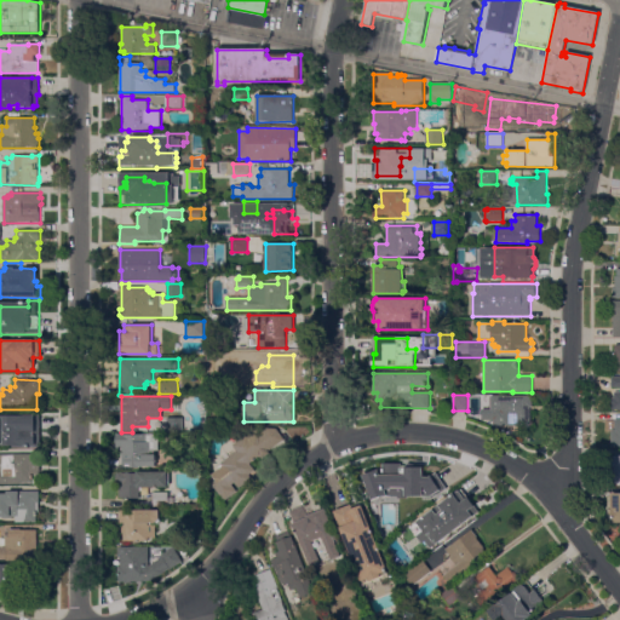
[(533,396),(533,407),(530,407),(530,428),(517,428),(517,422),(494,422),(494,420),(482,420),(482,400),(500,400),(500,396),(533,396)]
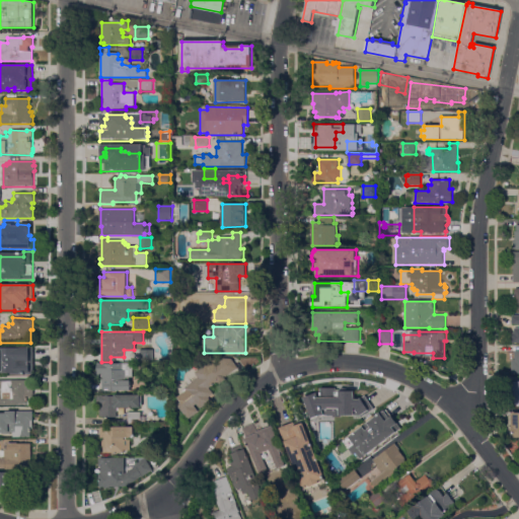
[(0,347),(33,348),(33,375),(2,374),(2,373),(0,372),(0,347)]
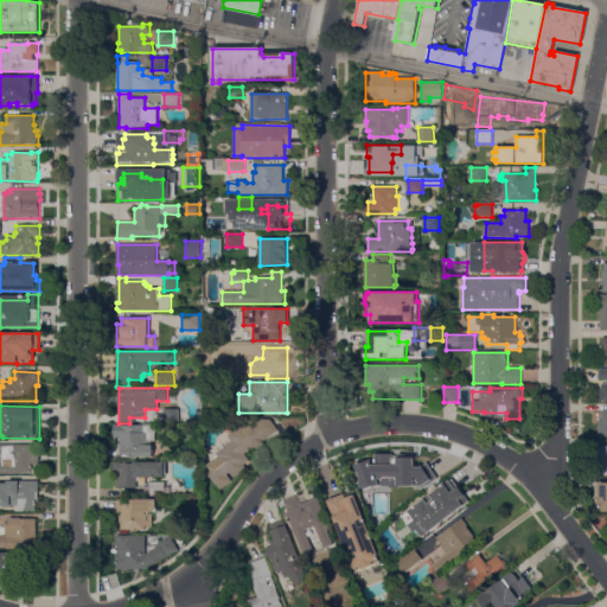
[(179,409),(179,422),(164,422),(164,409),(179,409)]
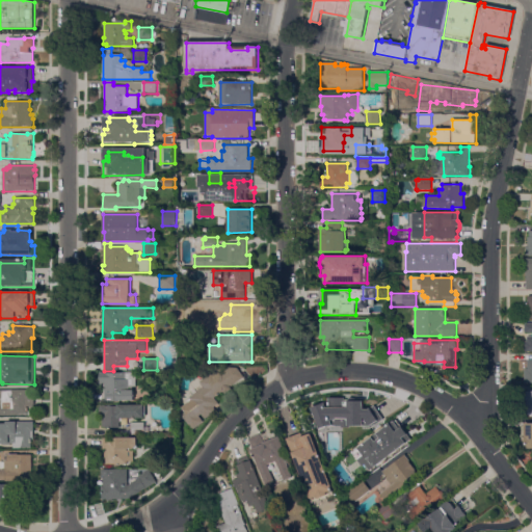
[(204,387),(201,382),(220,367),(224,372),(230,367),(233,371),(238,368),(244,376),(232,387),(231,386),(230,386),(232,389),(225,394),(223,391),(215,398),(219,404),(214,407),(216,410),(205,419),(202,415),(200,416),(204,422),(193,430),(183,417),(187,415),(182,407),(187,403),(186,402),(190,398),(204,387)]
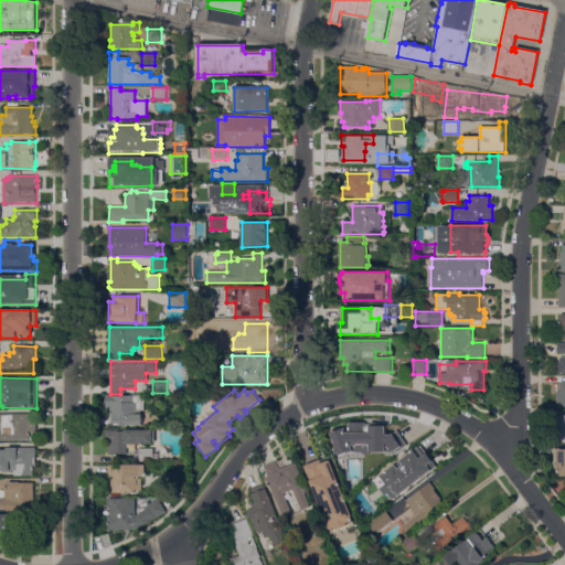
[(128,425),(128,426),(110,426),(110,409),(106,409),(106,396),(145,396),(145,411),(141,411),(141,414),(142,414),(142,425),(128,425)]
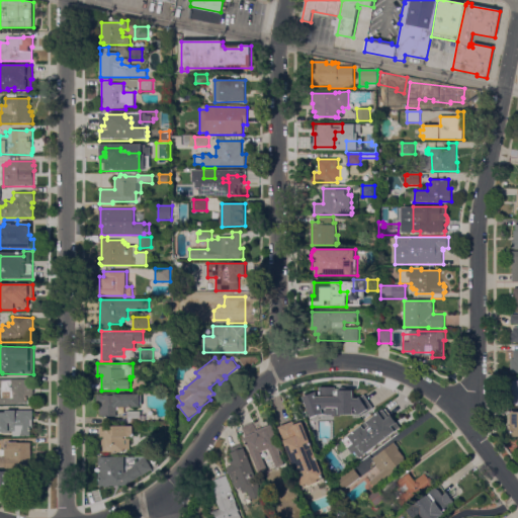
[(0,379),(33,379),(33,394),(33,398),(27,398),(27,404),(18,404),(18,405),(0,405),(0,379)]
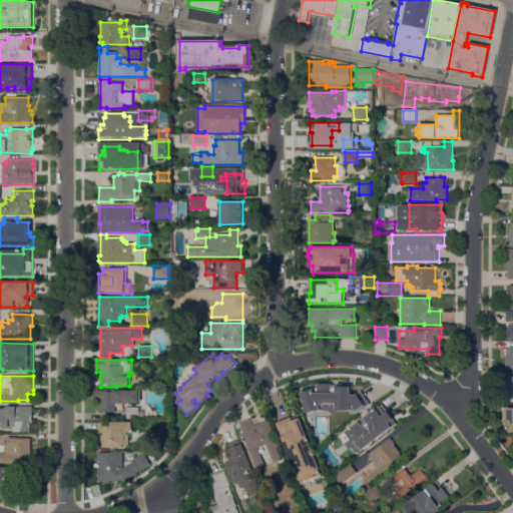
[(308,417),(307,396),(326,395),(326,390),(337,389),(338,394),(347,393),(347,400),(353,399),(363,392),(372,405),(359,414),(308,417)]
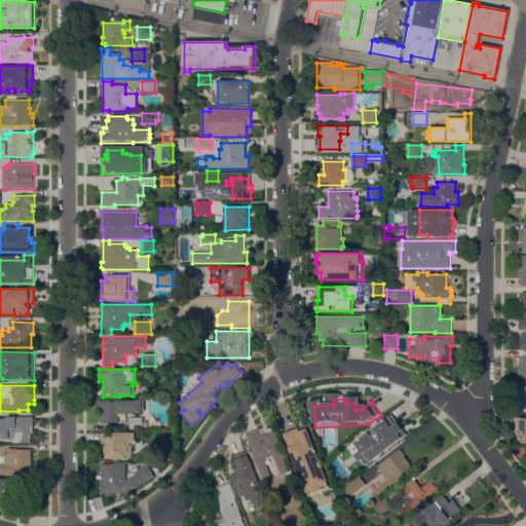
[(101,411),(99,411),(99,408),(98,408),(98,404),(99,404),(99,402),(117,402),(117,400),(142,401),(142,413),(118,413),(118,423),(101,423),(101,411)]
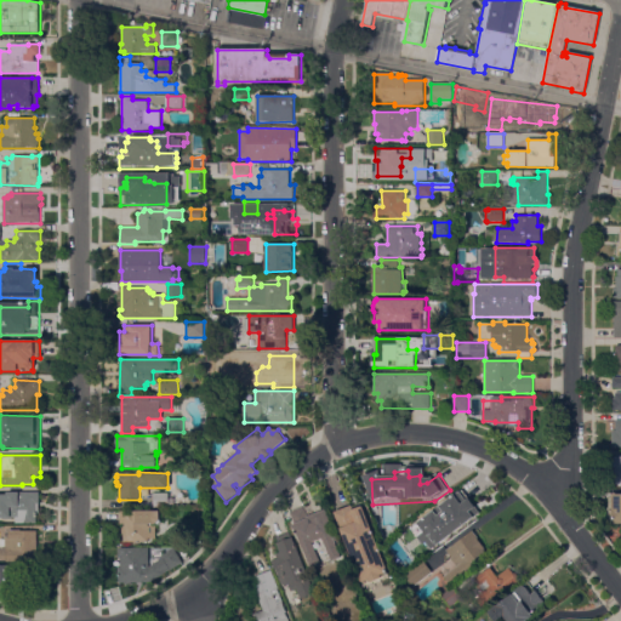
[(425,543),(423,543),(411,553),(398,534),(410,524),(412,528),(419,523),(419,522),(423,518),(425,519),(426,518),(426,517),(434,510),(439,514),(444,511),(440,506),(455,494),(459,491),(466,500),(469,497),(474,505),(476,505),(480,512),(474,517),(449,536),(449,537),(450,539),(440,546),(439,545),(439,543),(438,545),(438,543),(432,548),(426,542),(425,543)]
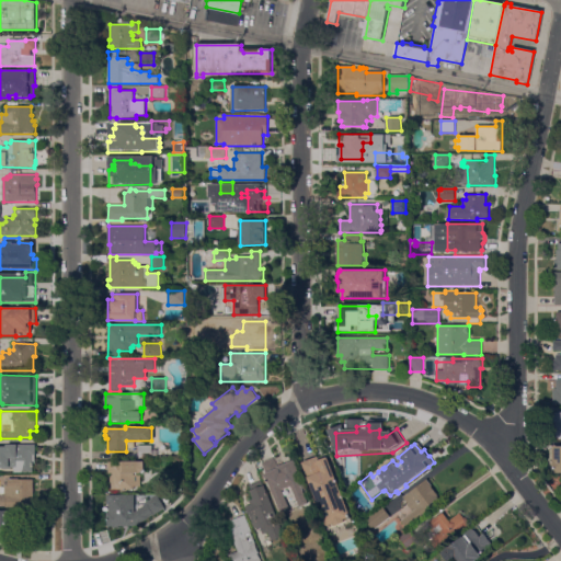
[(36,455),(35,455),(35,462),(33,462),(33,472),(14,472),(14,468),(0,468),(0,447),(7,447),(7,445),(35,445),(36,455)]
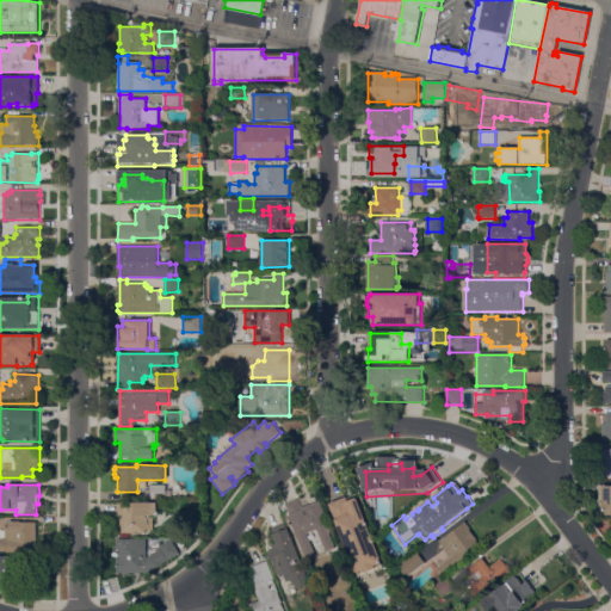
[(166,486),(166,499),(150,499),(150,485),(166,486)]
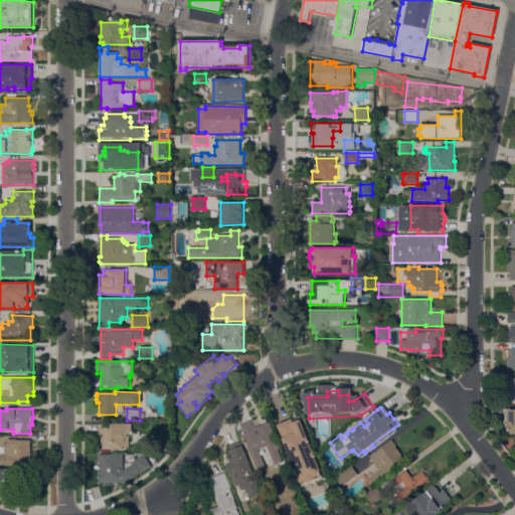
[(293,419),(294,421),(301,418),(323,474),(322,475),(323,478),(303,486),(299,478),(282,437),(283,436),(279,424),(293,419)]
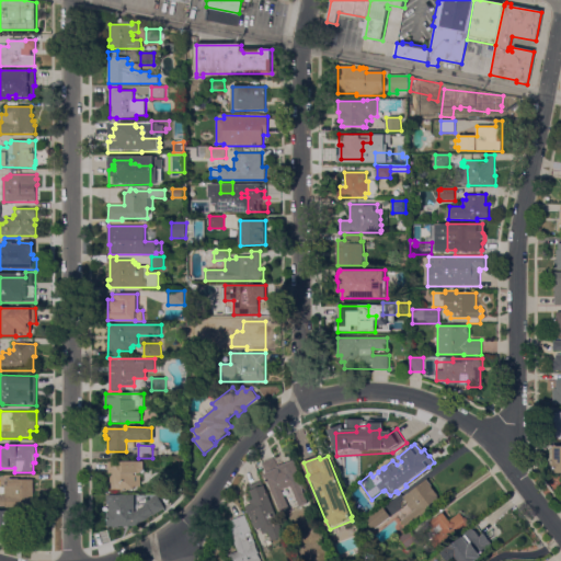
[(301,485),(304,484),(305,489),(305,491),(304,492),(309,504),(300,507),(292,487),(283,490),(289,508),(281,512),(268,482),(266,479),(265,479),(264,474),(266,473),(262,464),(264,462),(263,461),(273,458),(273,459),(275,458),(278,467),(295,460),(297,464),(296,464),(300,474),(297,476),(301,485)]
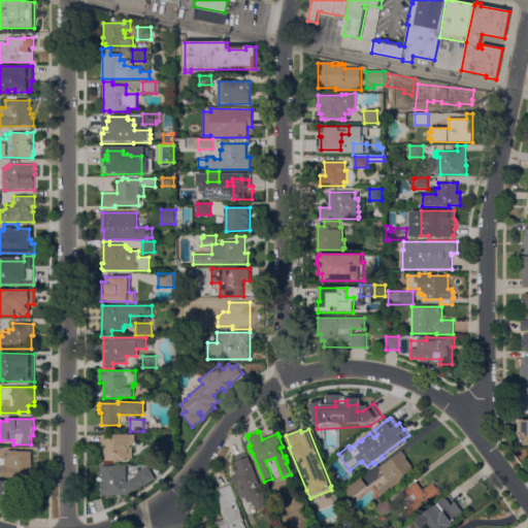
[(126,446),(126,448),(132,448),(132,458),(126,458),(126,461),(102,461),(102,434),(136,434),(136,441),(138,443),(134,448),(132,446),(126,446)]
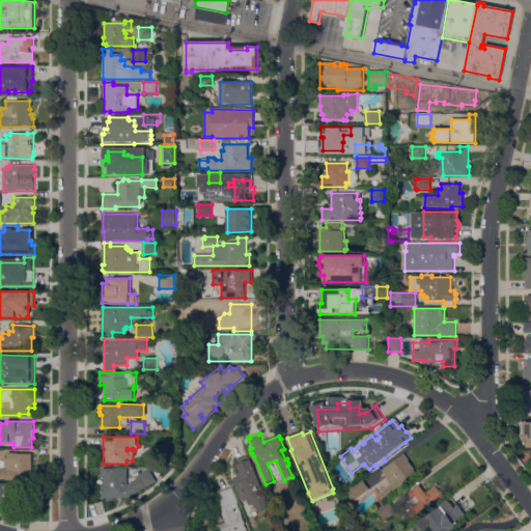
[(333,446),(338,448),(341,454),(329,465),(323,450),(333,446)]
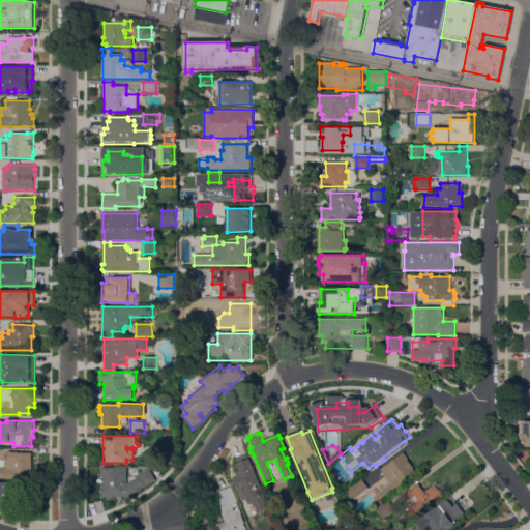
[(4,467),(4,459),(7,459),(7,452),(18,452),(18,453),(32,453),(32,478),(19,478),(19,479),(6,479),(6,478),(0,478),(0,470),(3,467),(4,467)]
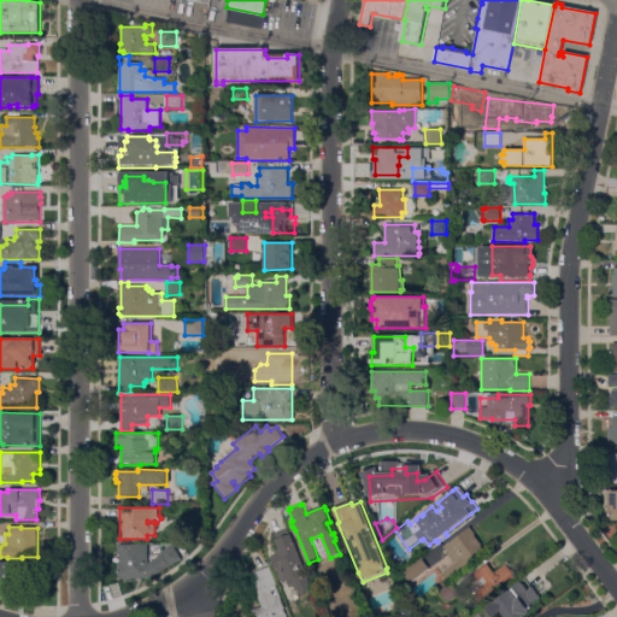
[(456,563),(450,554),(451,553),(446,546),(471,527),(477,535),(476,535),(483,545),(482,546),(488,553),(450,582),(442,573),(456,563)]
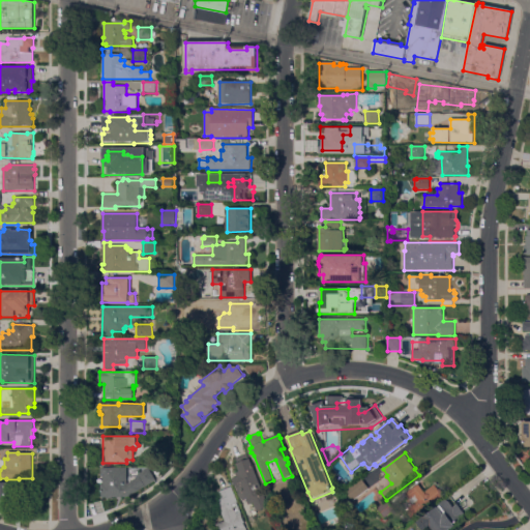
[(236,486),(234,486),(232,478),(237,477),(236,473),(240,472),(237,464),(238,463),(236,459),(247,454),(248,459),(249,459),(253,466),(254,466),(268,507),(257,511),(254,503),(248,505),(246,499),(242,501),(236,486)]
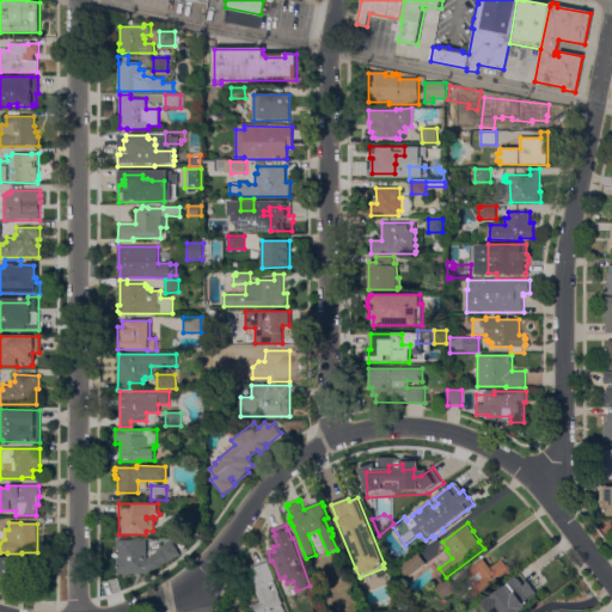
[(160,551),(159,549),(172,540),(181,555),(150,574),(129,574),(129,575),(123,575),(123,574),(117,574),(117,560),(120,560),(120,549),(117,549),(117,540),(147,540),(147,560),(160,551)]
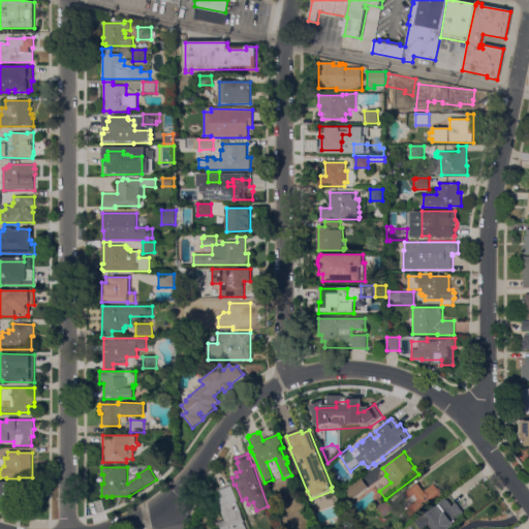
[(353,500),(352,499),(351,500),(349,497),(350,497),(346,491),(363,478),(370,488),(353,500)]
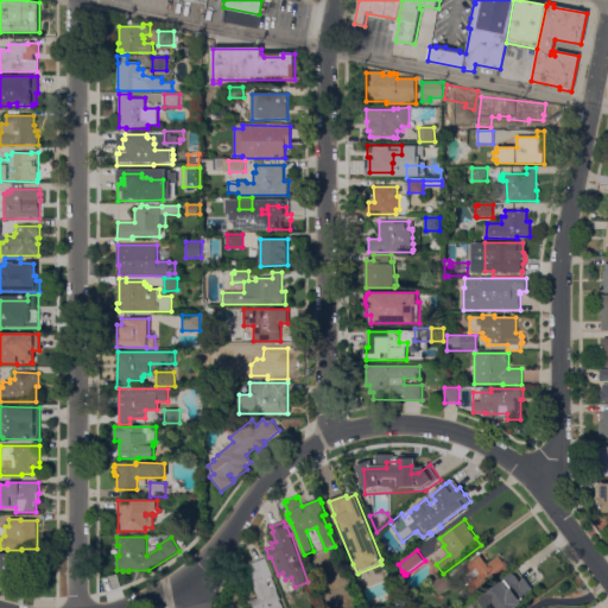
[(0,553),(31,553),(31,569),(23,569),(23,574),(19,574),(19,576),(17,576),(17,582),(0,582),(0,553)]
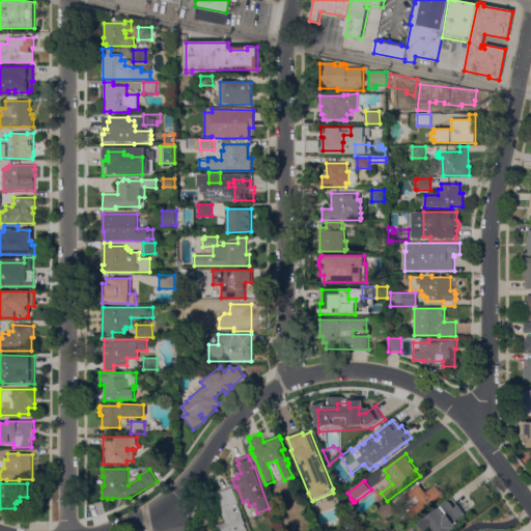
[(426,493),(437,485),(446,498),(416,520),(411,512),(417,508),(408,495),(421,485),(426,493)]
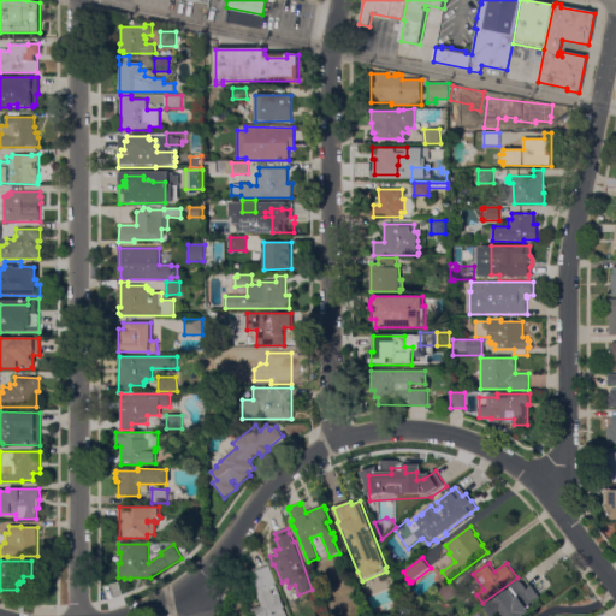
[(255,590),(256,590),(253,582),(256,581),(254,572),(270,566),(276,584),(284,608),(283,609),(284,611),(285,615),(253,615),(252,610),(261,605),(255,590)]
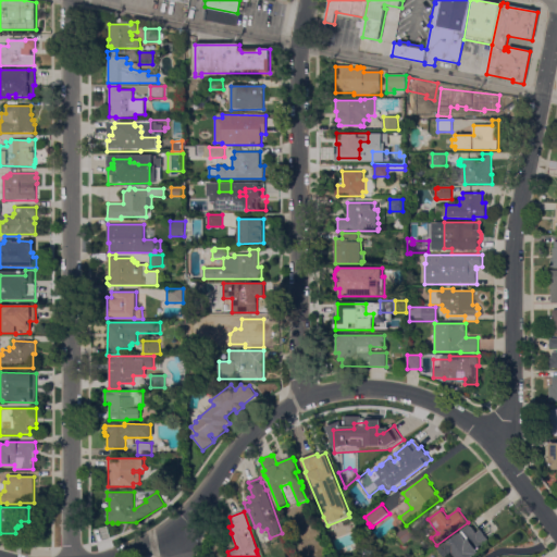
[(490,541),(478,549),(480,553),(473,556),(455,556),(456,556),(454,554),(449,556),(445,556),(440,549),(463,531),(462,530),(471,524),(478,533),(482,530),(490,541)]
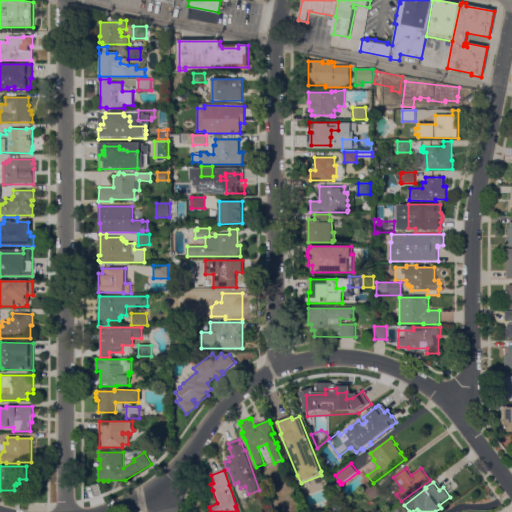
[(365,491),(376,484),(382,493),(372,501),(365,491)]
